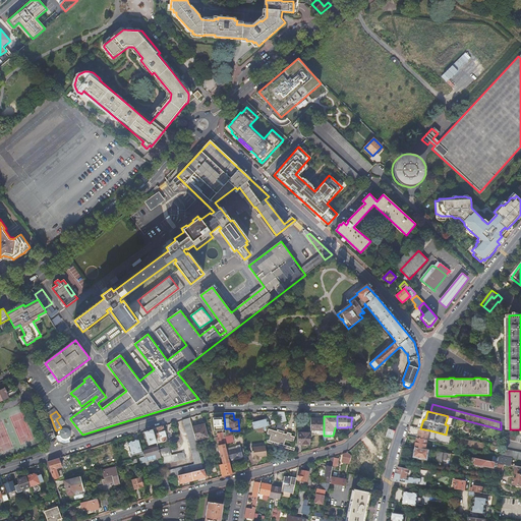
[(223,430),(222,417),(218,417),(213,418),(214,430),(223,430)]
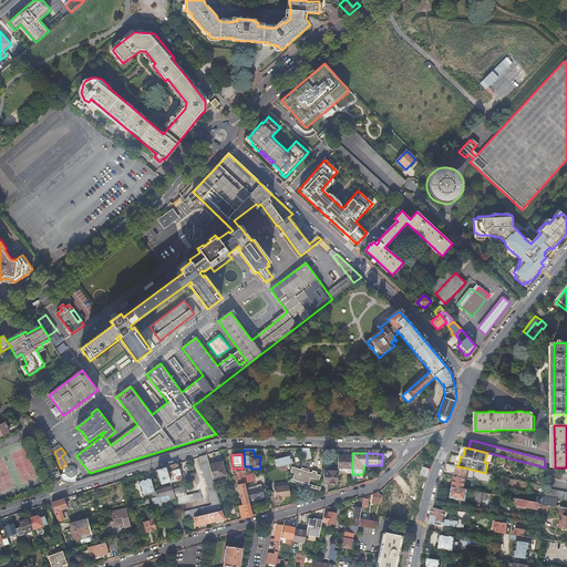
[(207,455),(199,457),(212,502),(212,506),(179,513),(182,519),(182,521),(194,517),(207,514),(222,511),(216,488),(214,480),(209,463),(207,455)]
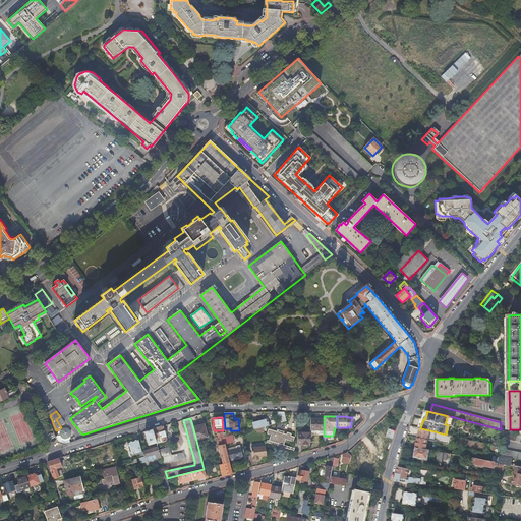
[(317,418),(311,418),(310,429),(319,429),(321,430),(324,430),(324,419),(317,418)]
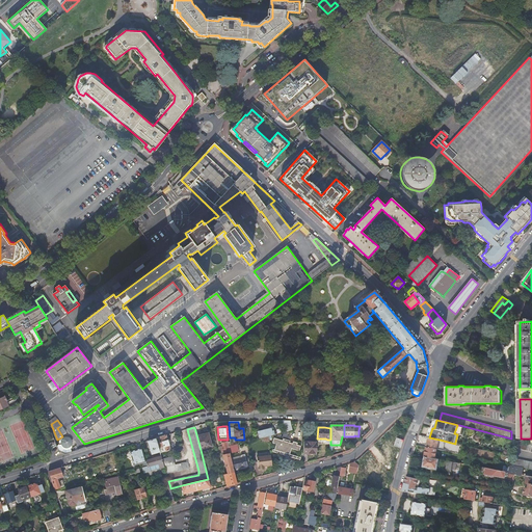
[(264,437),(268,436),(272,435),(270,429),(264,430),(259,432),(260,439),(264,437)]
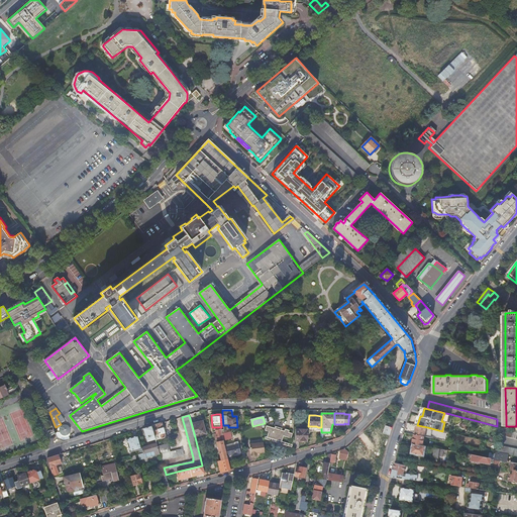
[(197,421),(191,422),(195,437),(207,434),(203,419),(197,421)]
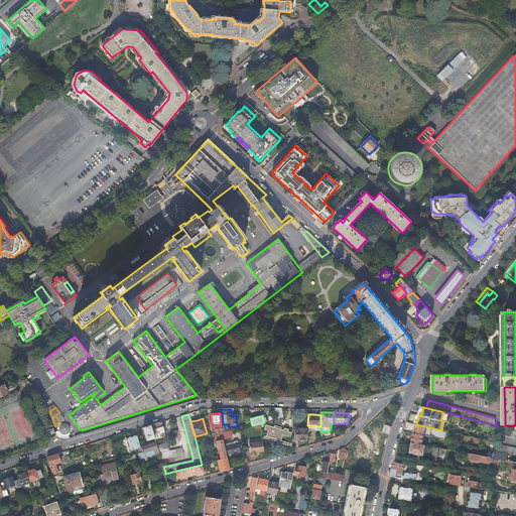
[(151,425),(154,434),(159,433),(160,438),(165,436),(163,429),(161,422),(151,425)]
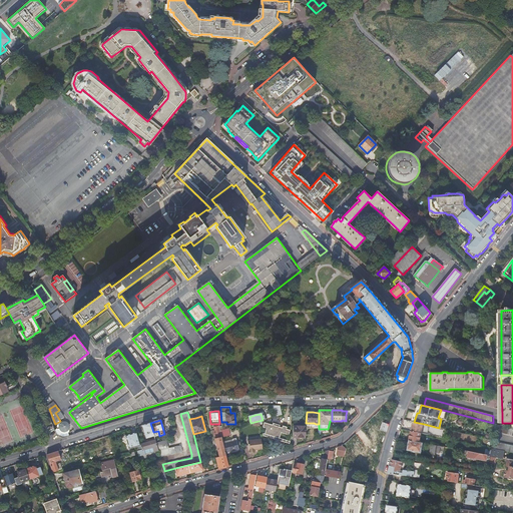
[(412,431),(422,433),(424,424),(414,422),(412,431)]
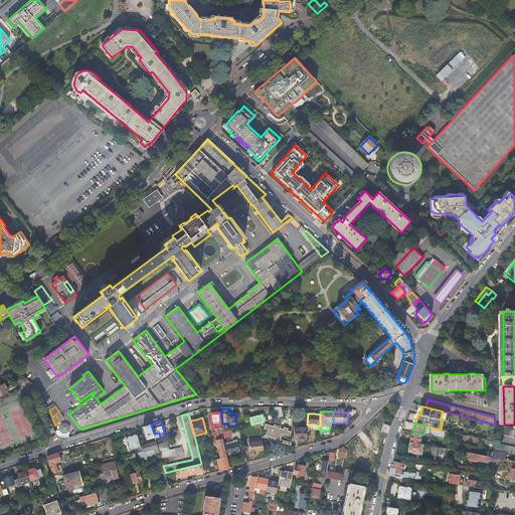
[(147,441),(155,438),(154,434),(151,424),(147,425),(143,427),(147,441)]
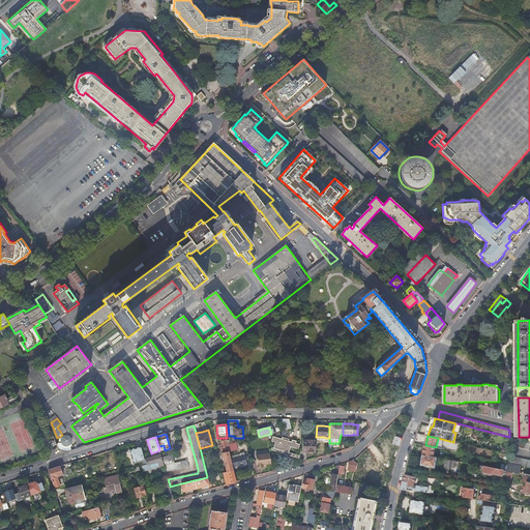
[(273,437),(271,442),(275,443),(273,448),(289,453),(290,447),(298,449),(299,445),(296,444),(296,441),(294,440),(292,440),(291,442),(273,437)]
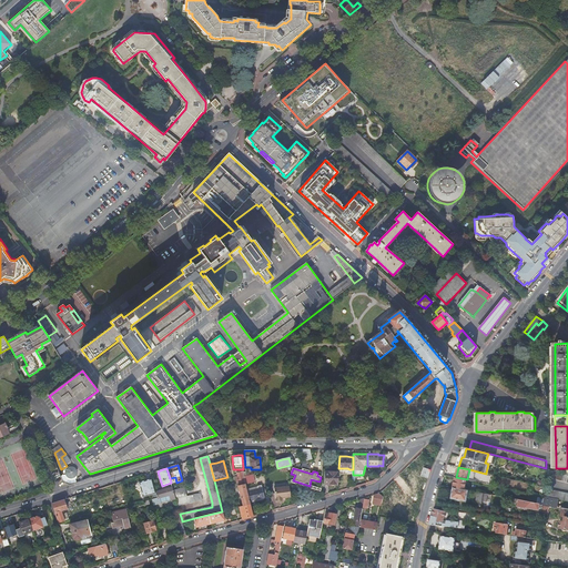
[(338,472),(325,470),(324,485),(326,485),(328,485),(330,484),(338,485),(338,472)]
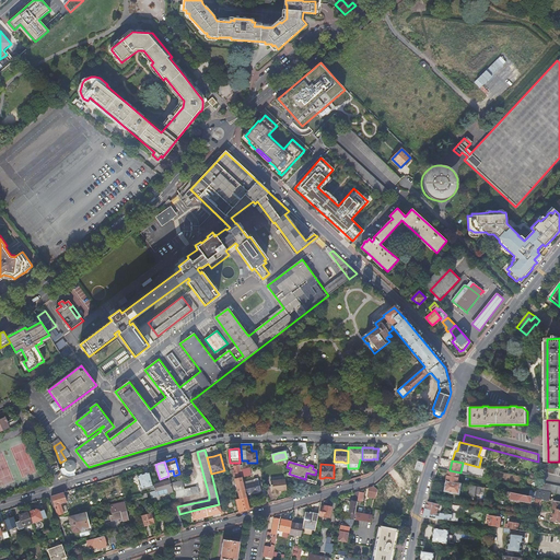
[(559,475),(559,467),(547,464),(545,471),(559,475)]
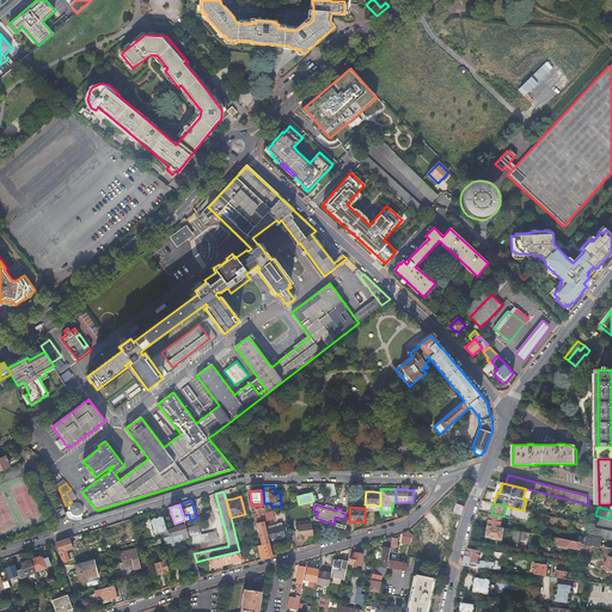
[(258,546),(262,560),(273,556),(264,522),(263,514),(262,508),(255,510),(256,515),(255,515),(256,520),(259,519),(261,522),(256,524),(261,538),(262,545),(258,546)]
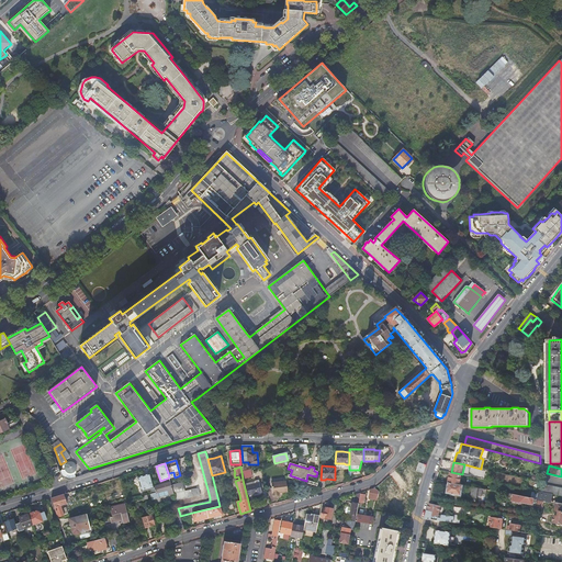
[(242,472),(243,480),(253,476),(250,470),(242,472)]
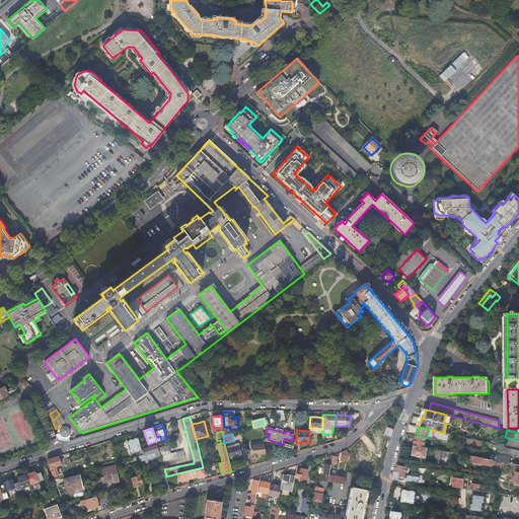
[(425,447),(427,438),(417,436),(415,445),(425,447)]
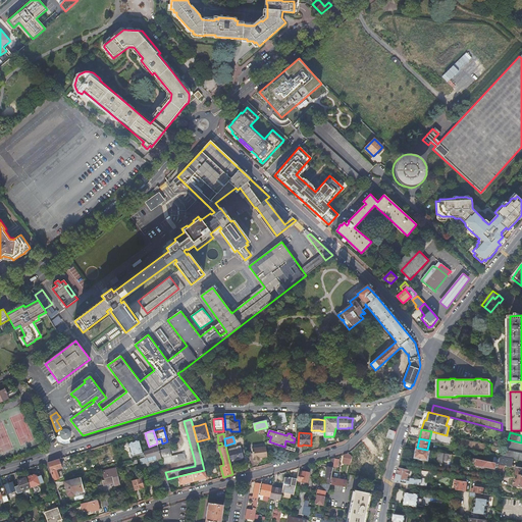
[(143,451),(140,439),(133,442),(127,444),(132,458),(144,454),(143,451)]
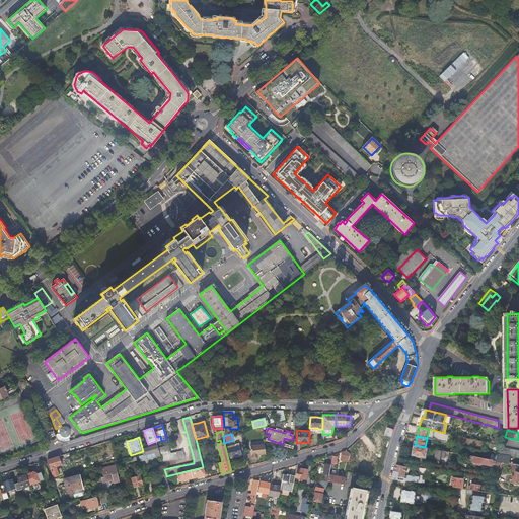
[(241,454),(238,444),(235,445),(235,447),(226,449),(229,459),(231,458),(230,457),(235,455),(241,454)]
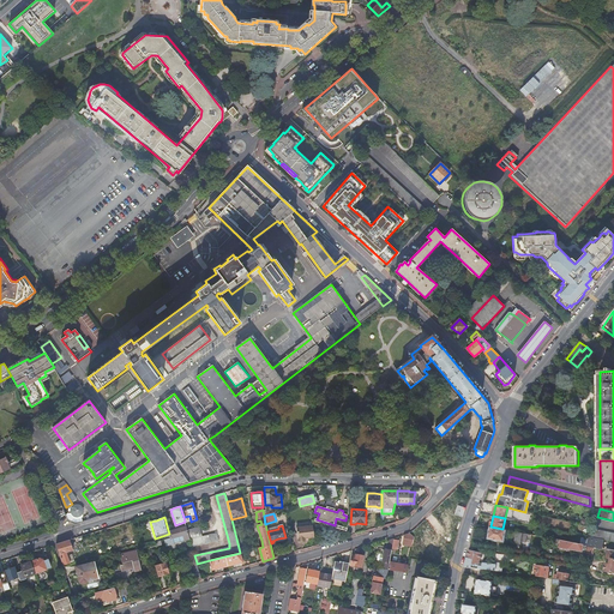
[(314,537),(313,525),(296,528),(298,542),(301,541),(305,541),(305,540),(305,539),(308,539),(314,537)]
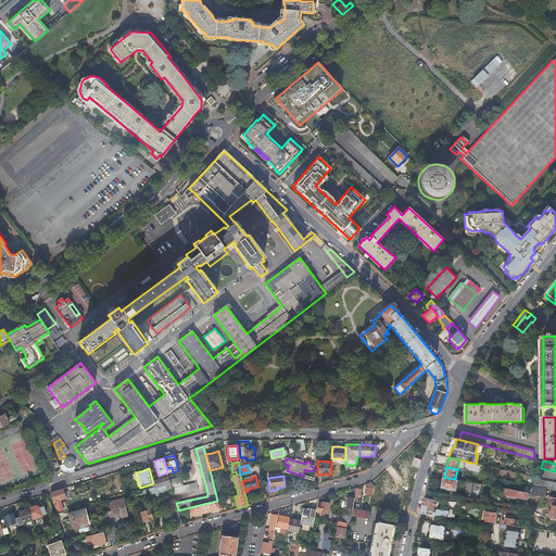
[(158,481),(156,479),(152,480),(153,483),(154,488),(171,484),(169,480),(168,477),(158,481)]
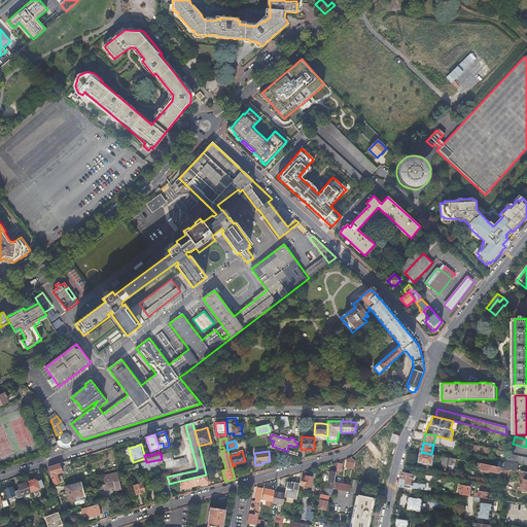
[(171,452),(161,455),(162,459),(165,469),(188,464),(186,458),(174,460),(171,452)]
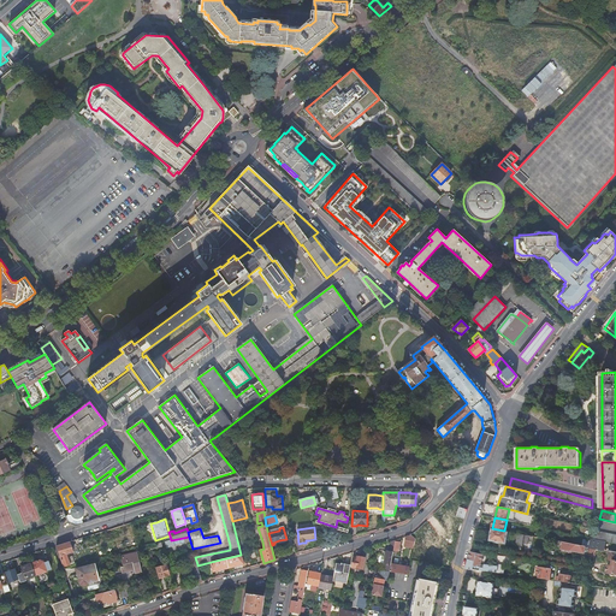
[(497,542),(496,548),(505,550),(509,532),(504,531),(492,528),(491,540),(497,542)]
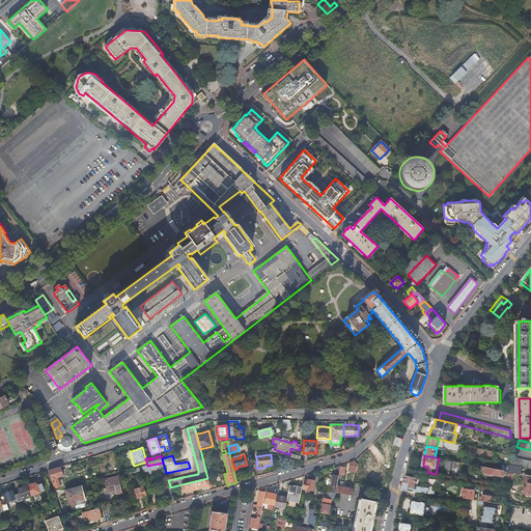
[(512,465),(524,467),(530,468),(530,460),(514,457),(512,465)]
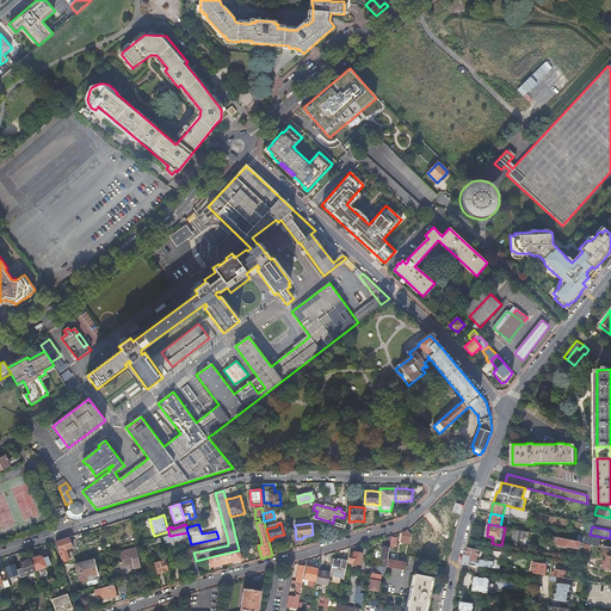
[(524,541),(526,531),(514,530),(513,539),(519,541),(519,539),(524,541)]
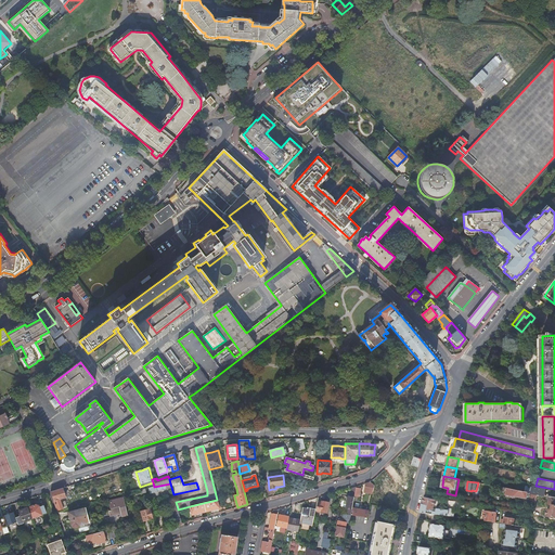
[(374,486),(370,482),(366,483),(365,483),(363,492),(373,494),(373,491),(374,486)]
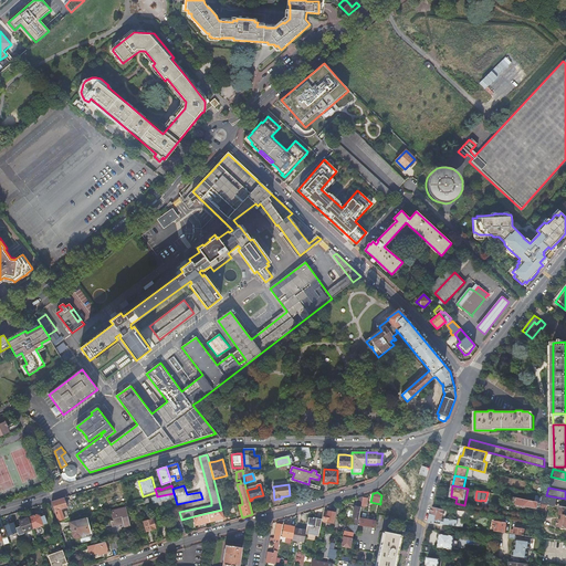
[(542,502),(542,503),(556,506),(558,498),(546,495),(544,494),(542,502)]
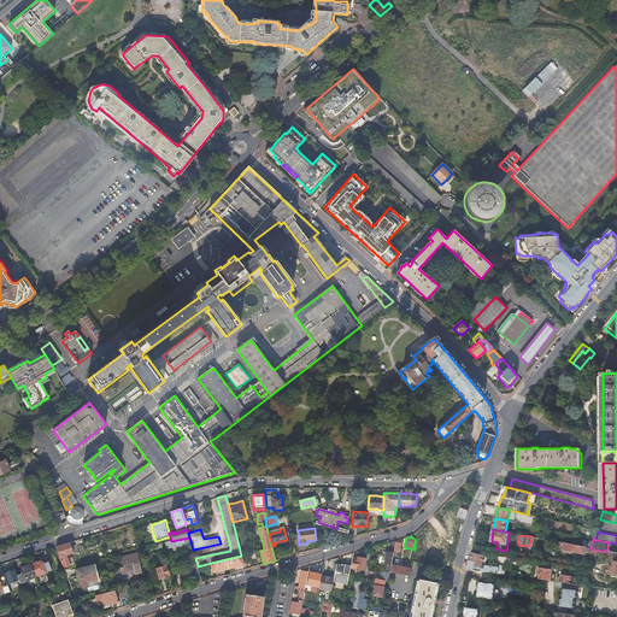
[(385,565),(383,571),(389,573),(392,565),(392,564),(394,552),(394,550),(395,542),(397,541),(391,542),(388,552),(387,551),(387,552),(385,553),(385,556),(386,557),(386,558),(381,557),(380,557),(378,563),(380,564),(385,565)]
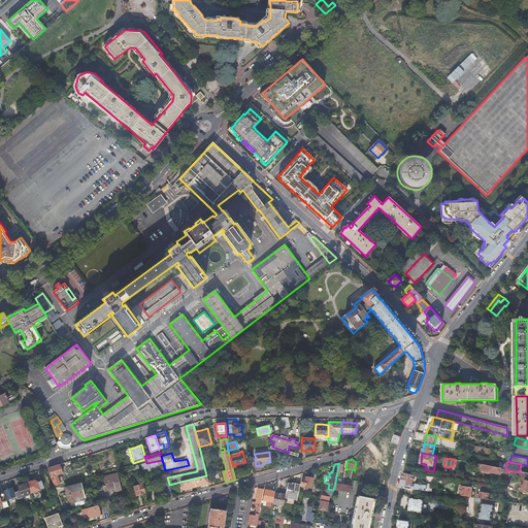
[(501,475),(504,476),(505,469),(505,468),(474,463),(473,468),(482,469),(481,471),(501,475)]
